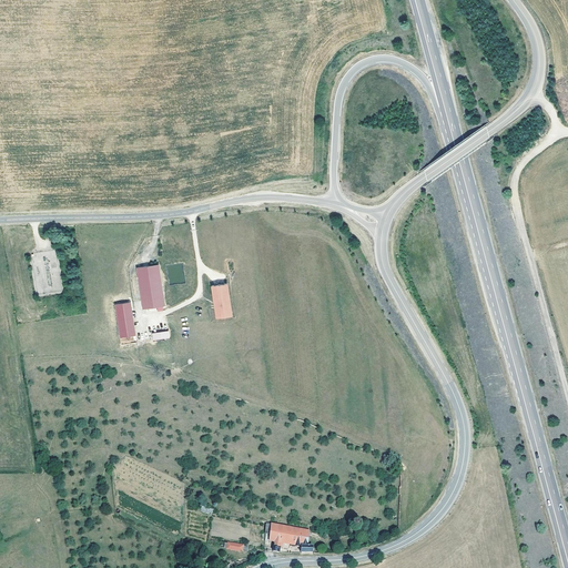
[(545,152),(540,153),(543,164),(550,162),(548,153),(546,154),(545,152)]
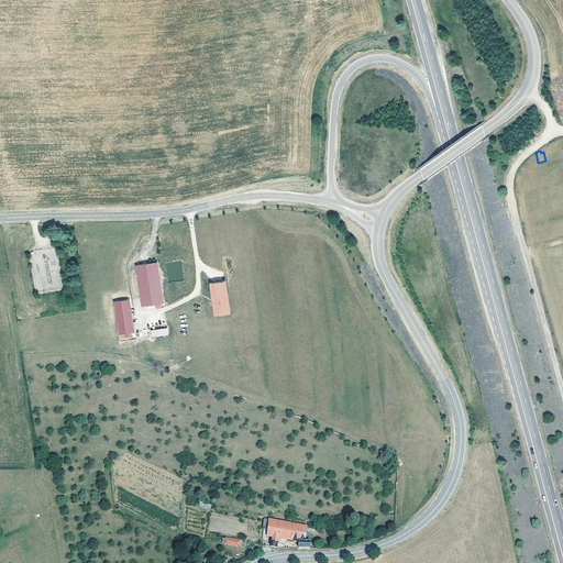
[(33,251),(34,261),(40,260),(39,255),(44,255),(44,254),(48,254),(50,257),(55,256),(55,249),(33,251)]
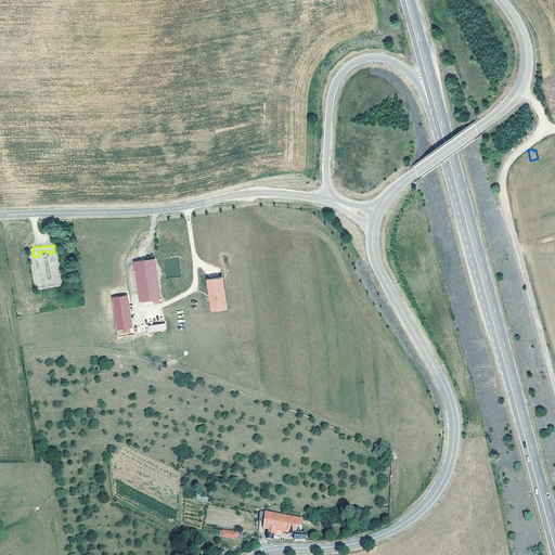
[(60,283),(56,256),(48,257),(50,273),(48,273),(48,279),(52,278),(52,284),(60,283)]
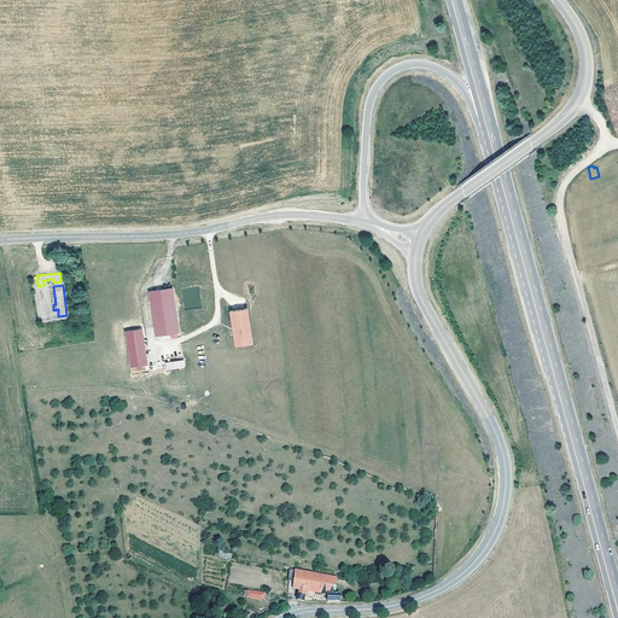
[(149,289),(155,333),(179,330),(173,285),(149,289)]
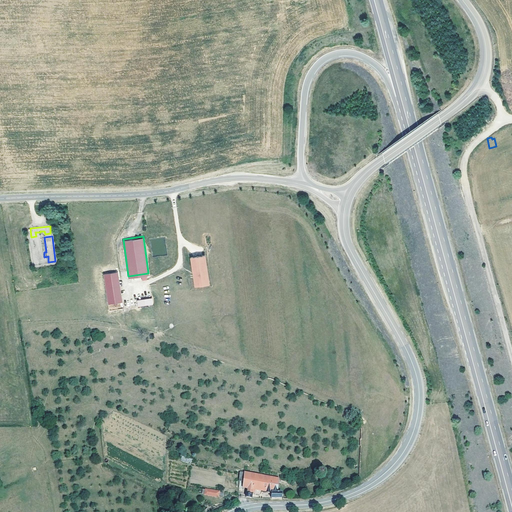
[(191,258),(195,286),(210,284),(205,256),(191,258)]
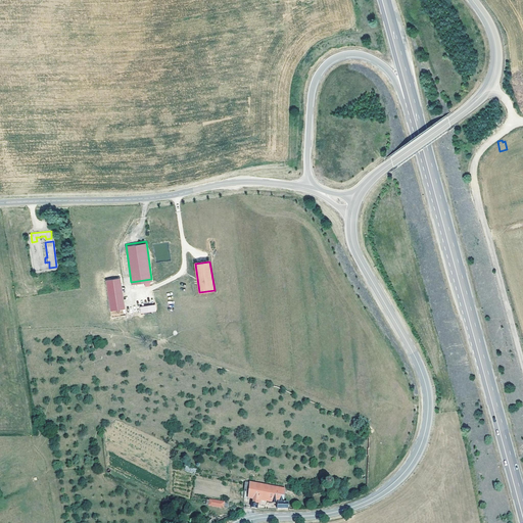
[(125,310),(121,278),(106,280),(109,312),(125,310)]
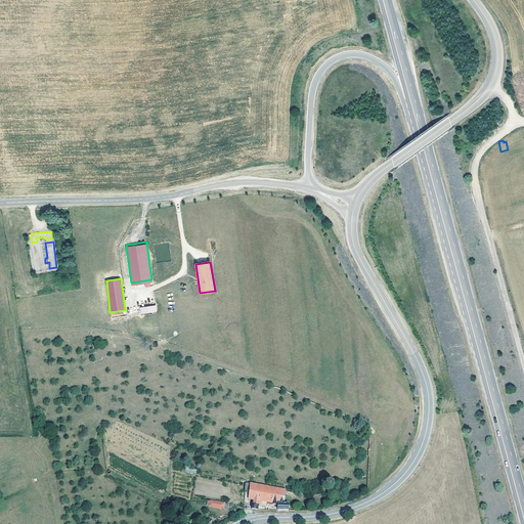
[(157,312),(156,305),(140,308),(141,314),(157,312)]
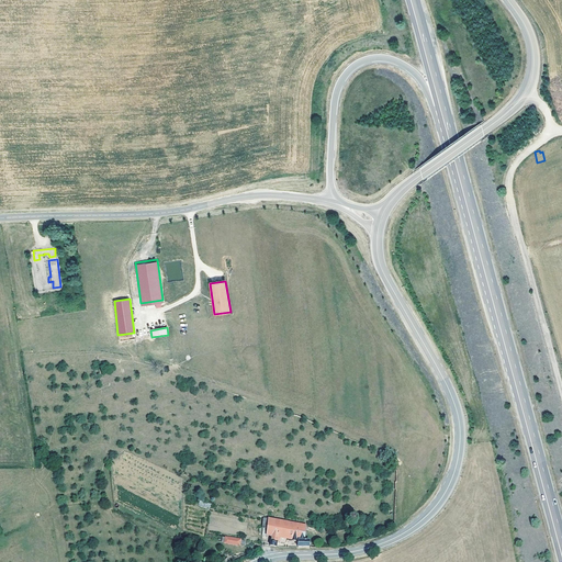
[(199,504),(211,508),(211,506),(213,503),(201,498),(199,504)]
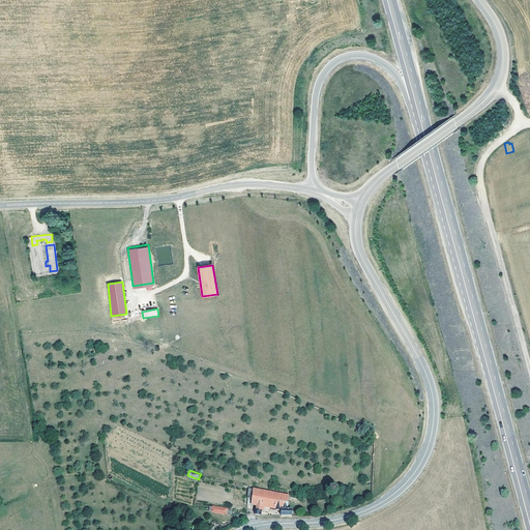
[(262,506),(264,507),(275,509),(282,510),(281,517),(291,517),(292,510),(287,509),(289,496),(262,491),(249,488),(248,498),(247,505),(251,505),(251,504),(256,505),(254,513),(255,513),(260,516),(261,511),(262,506)]
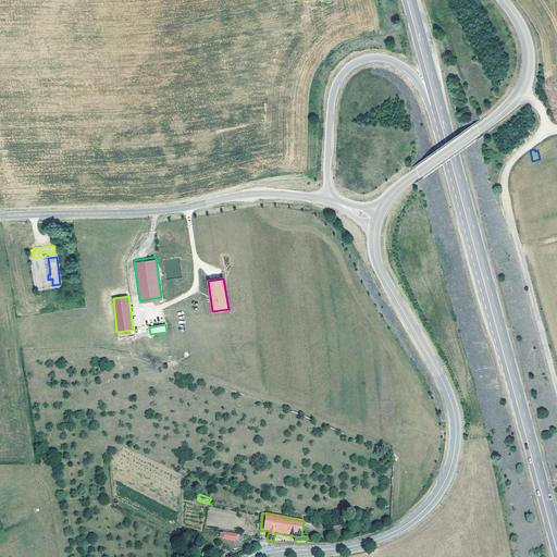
[(237,541),(238,535),(221,531),(220,537),(237,541)]
